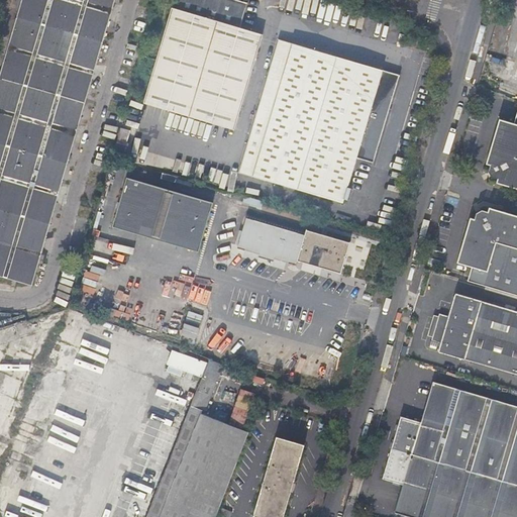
[(114,0),(22,0),(0,78),(0,276),(31,285),(114,0)]
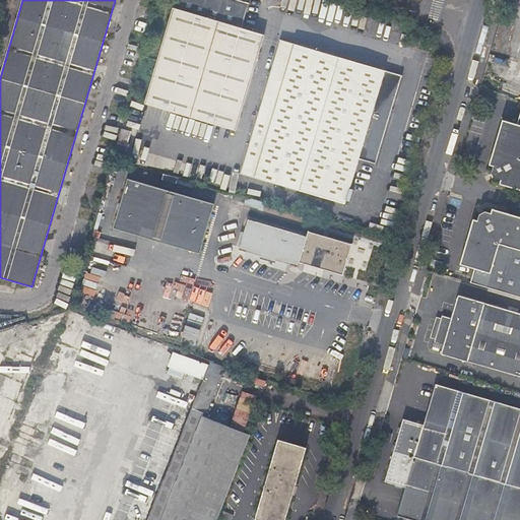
[(239,33),(240,27),(248,3),(239,0),(175,0),(144,105),(216,125),(218,117),(235,122),(233,130),(236,131),(263,35),(261,34),(259,40),(239,33)]
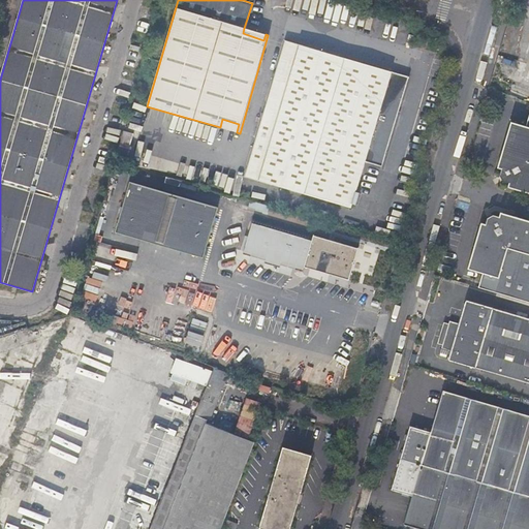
[(266,34),(244,28),(243,33),(263,40),(266,34)]
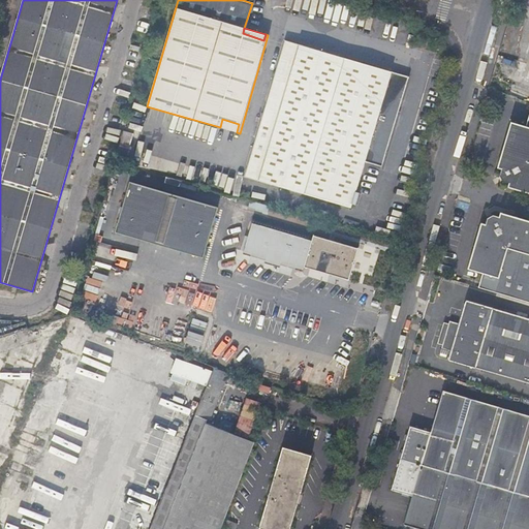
[(407,33),(405,44),(417,48),(421,36),(407,33)]
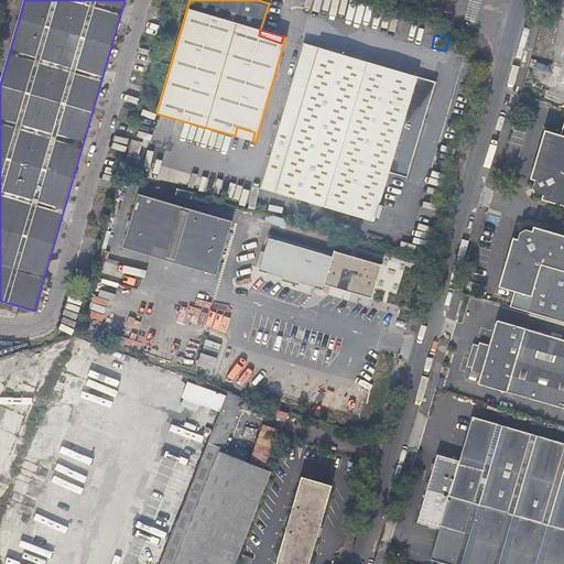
[(302,43),(260,188),(275,193),(317,47),(302,43)]
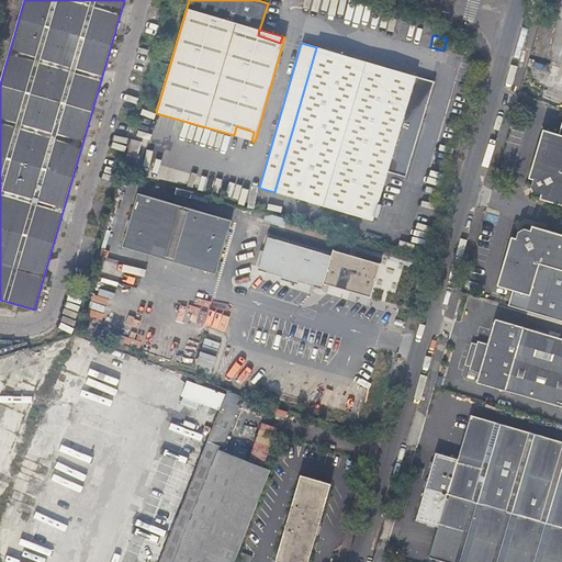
[(316,47),(274,192),(324,206),(366,62),(316,47)]
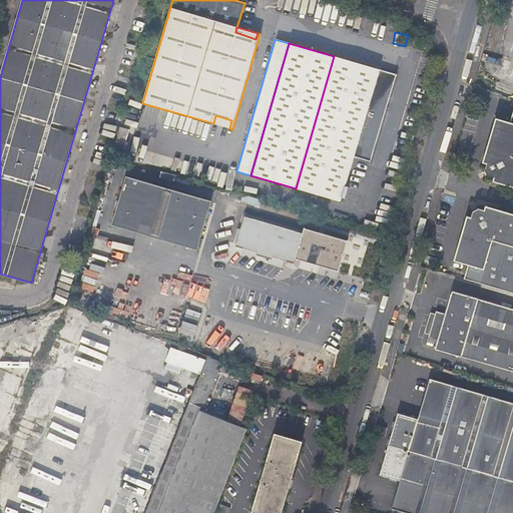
[(334,56),(296,188),(340,201),(342,196),(347,197),(350,186),(345,184),(354,156),(370,160),(395,74),(334,56)]
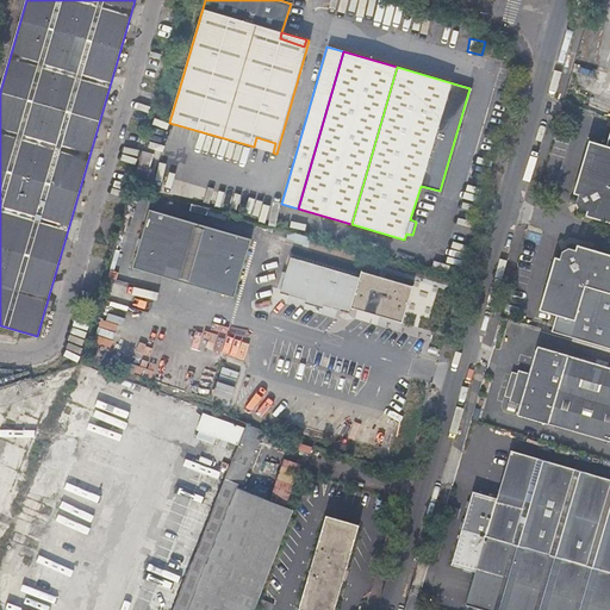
[(609,125),(605,144),(589,139),(573,193),(579,194),(577,203),(578,209),(585,210),(584,216),(609,223),(609,125)]
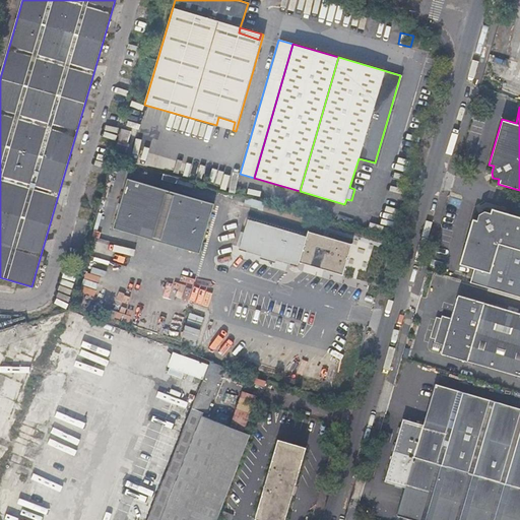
[(218,117),(216,125),(233,130),(235,122),(218,117)]
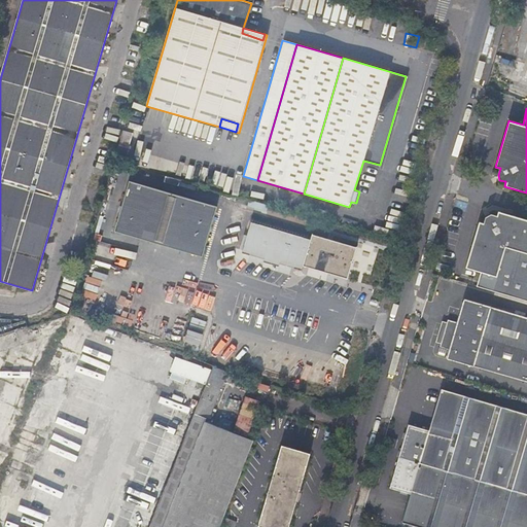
[(201,257),(216,207),(129,181),(114,232),(201,257)]
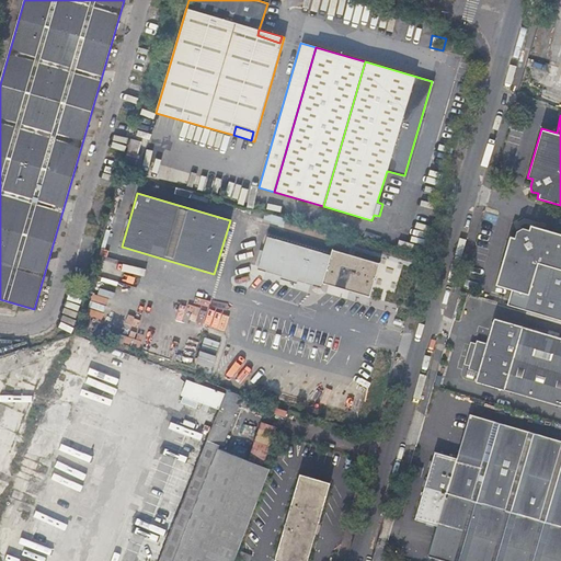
[(285,219),(264,213),(263,219),(283,226),(285,219)]
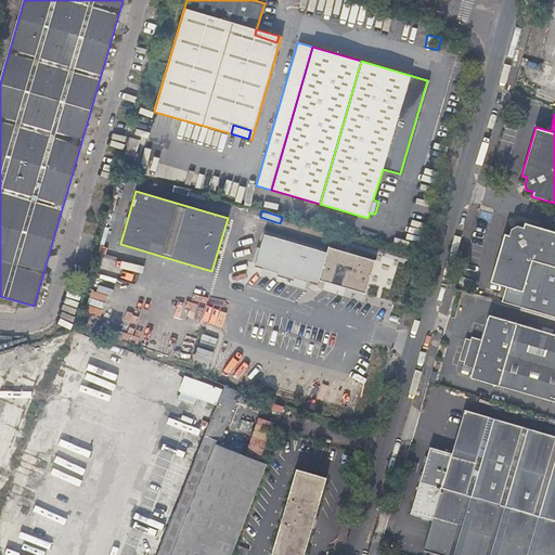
[(507,285),(502,301),(554,317),(554,232),(524,223),(521,228),(514,226),(512,228),(510,233),(504,232),(491,280),(507,285)]
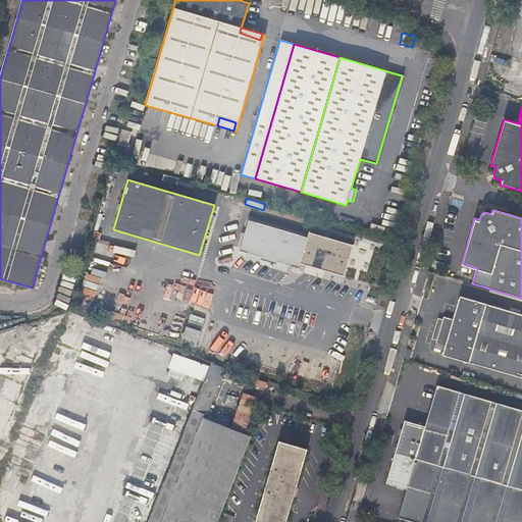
[(352,245),(352,246),(309,232),(309,231),(308,231),(307,238),(248,219),(239,250),(299,267),(300,263),(343,275),(343,276),(344,276),(353,245),(352,245)]
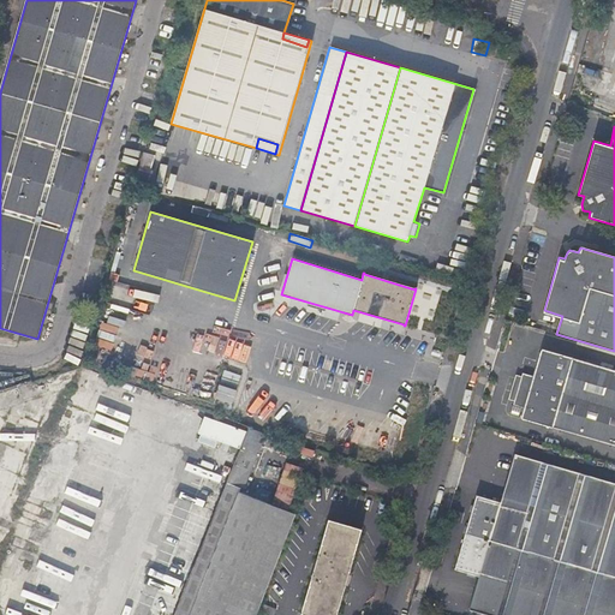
[(207,351),(212,334),(195,328),(189,345),(207,351)]
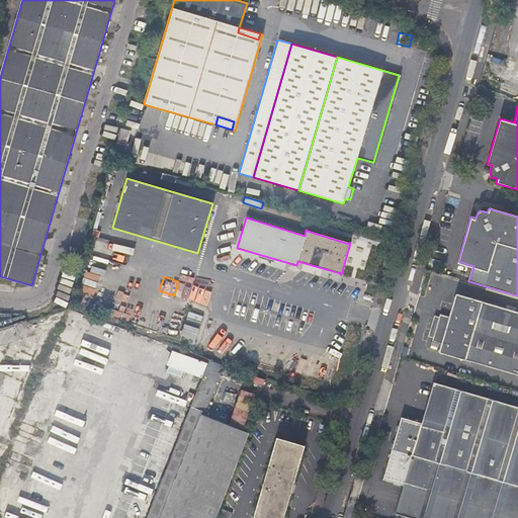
[(137,296),(123,290),(117,305),(131,310),(137,296)]
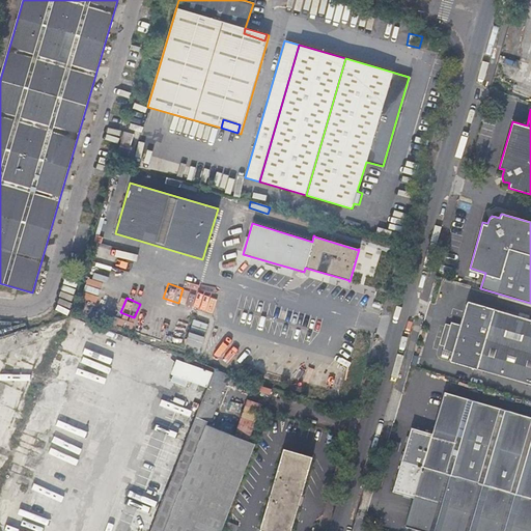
[(449,331),(442,353),(442,355),(452,358),(451,362),(530,385),(530,320),(469,303),(465,318),(467,319),(463,332),(450,329),(449,331)]
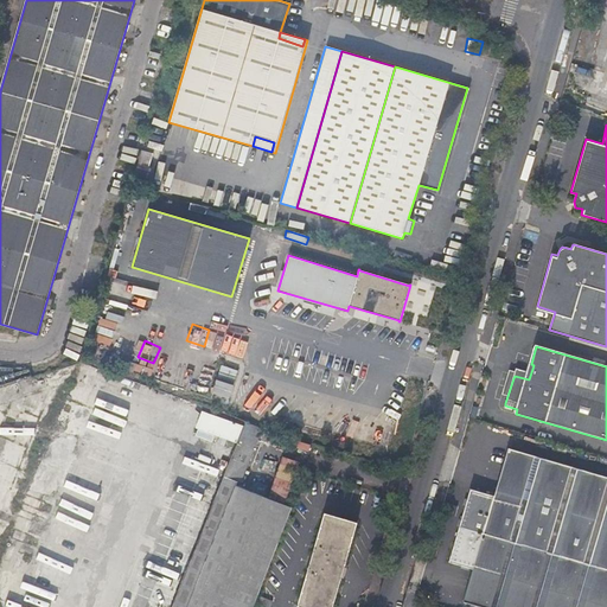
[(215,378),(212,377),(208,393),(228,400),(237,371),(219,365),(215,378)]
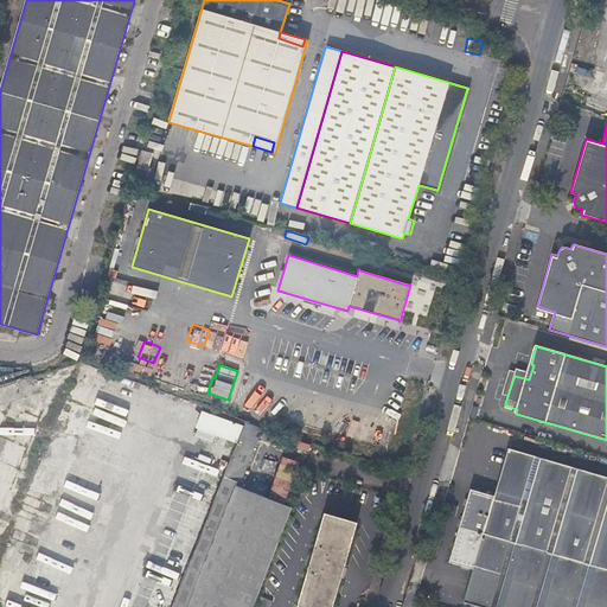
[(499,402),(505,403),(513,378),(506,377),(499,402)]
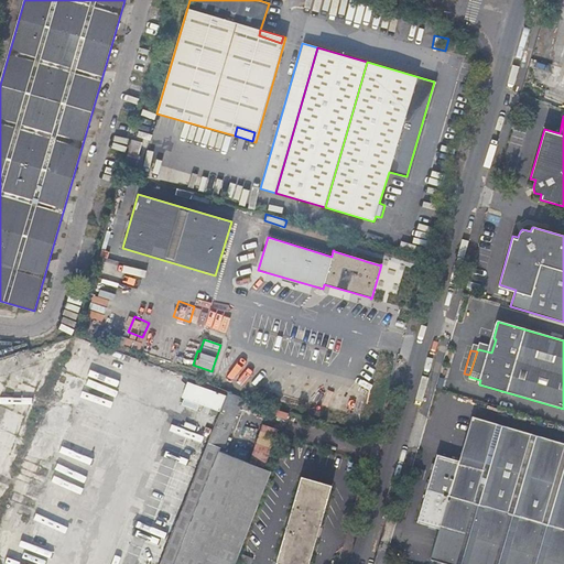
[(228,390),(205,382),(197,403),(204,405),(201,412),(195,410),(181,446),(185,448),(139,563),(160,563),(199,463),(206,447),(207,443),(228,390)]
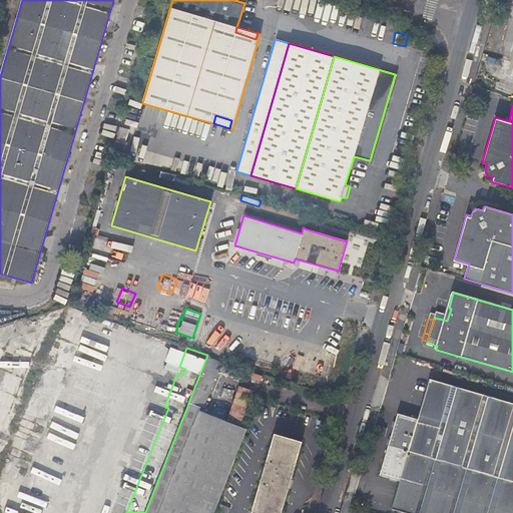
[(221,361),(207,355),(188,403),(201,408),(203,409),(221,361)]
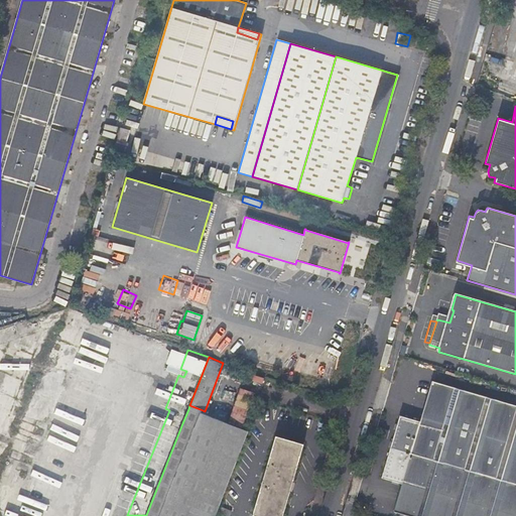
[(248,374),(247,380),(259,384),(261,378),(248,374)]
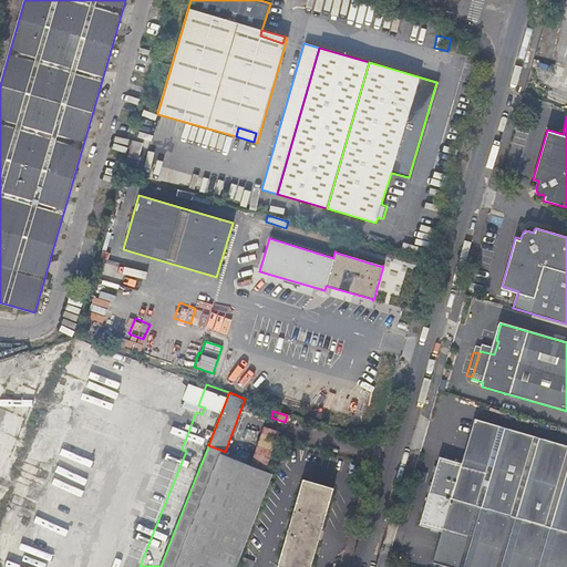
[(440,457),(429,492),(566,532),(566,446),(476,420),(462,464),(440,457)]
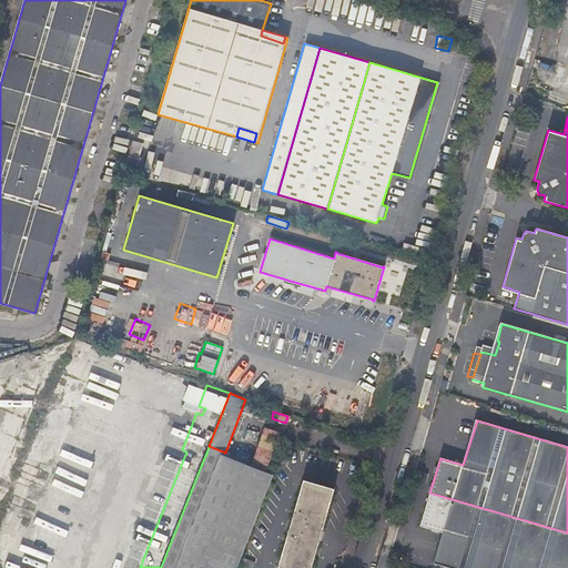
[(223,452),(209,446),(208,450),(221,456),(223,452)]
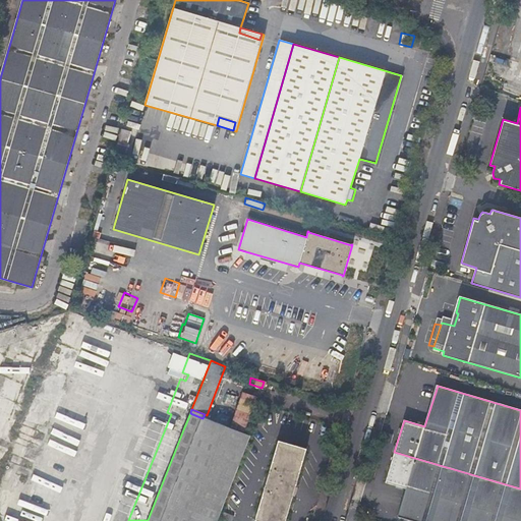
[(190,413),(184,427),(244,451),(250,437),(203,418),(190,413)]
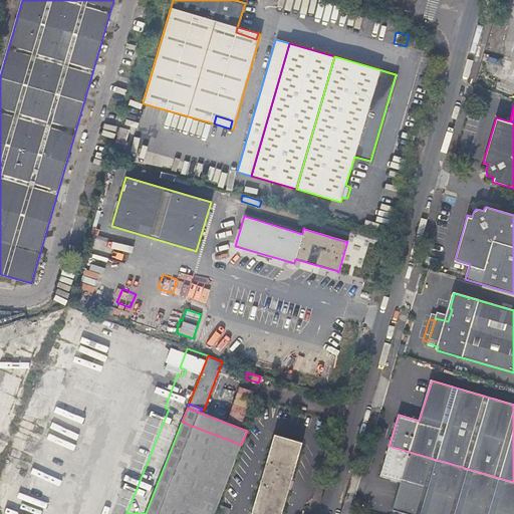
[(182,422),(146,513),(213,513),(241,445),(182,422)]
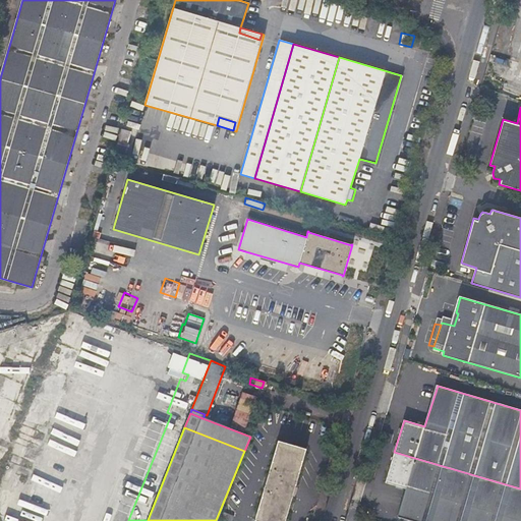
[(283,520),(305,449),(282,442),(279,441),(254,520),(256,520),(283,520)]
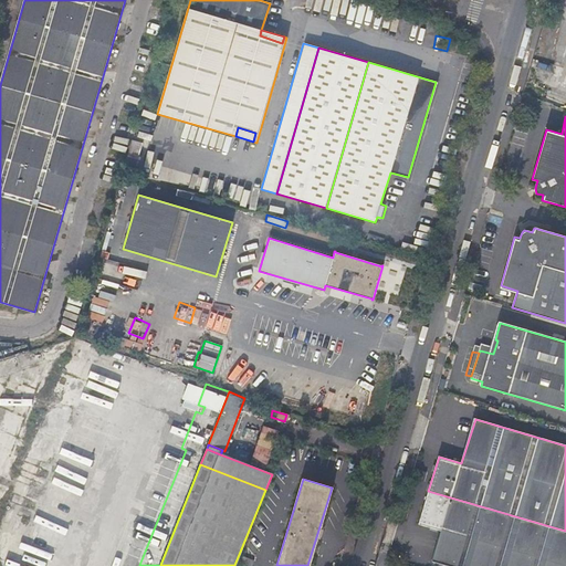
[(565,565),(565,531),(428,491),(418,525),(441,532),(432,561),(450,565),(565,565)]
